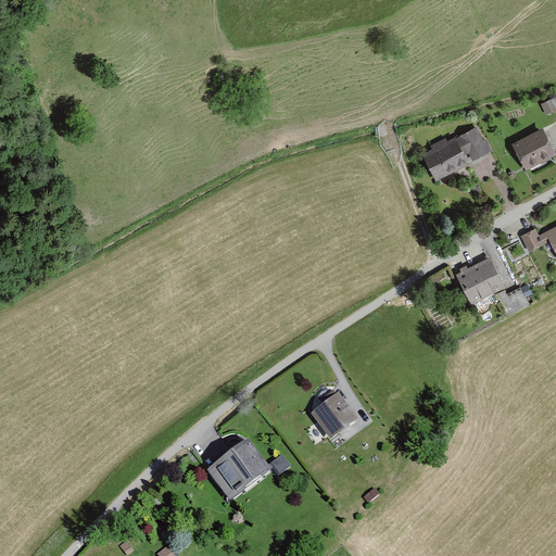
[(555,97),(541,105),(547,116),(555,112),(555,97)]
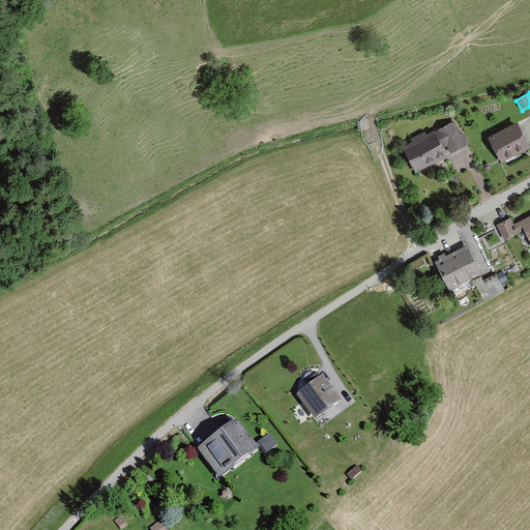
[(459,137),(451,123),(425,137),(423,134),(409,141),(411,145),(402,149),(414,174),(444,158),(441,150),(445,148),(449,155),(469,145),(463,134),(459,137)]
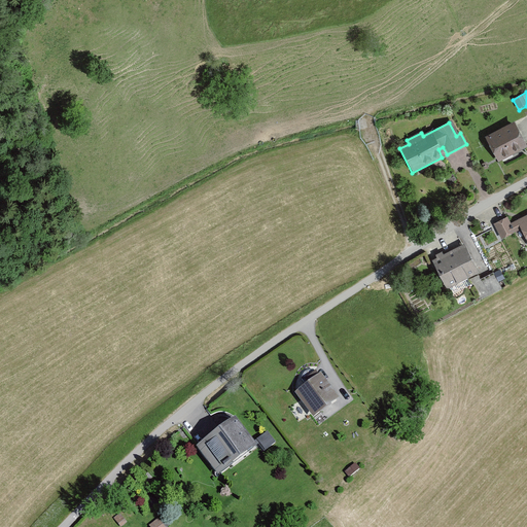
[(526,149),(513,124),(484,139),(497,164),(526,149)]
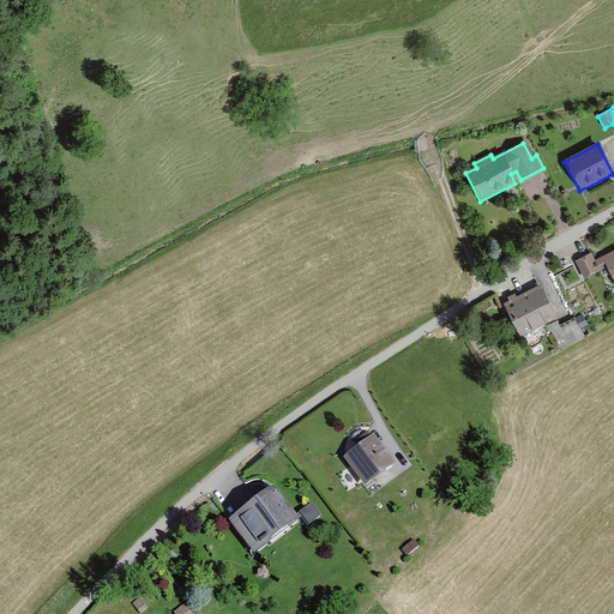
[(613,251),(594,263),(589,254),(573,263),(583,280),(605,269),(613,286),(613,251)]
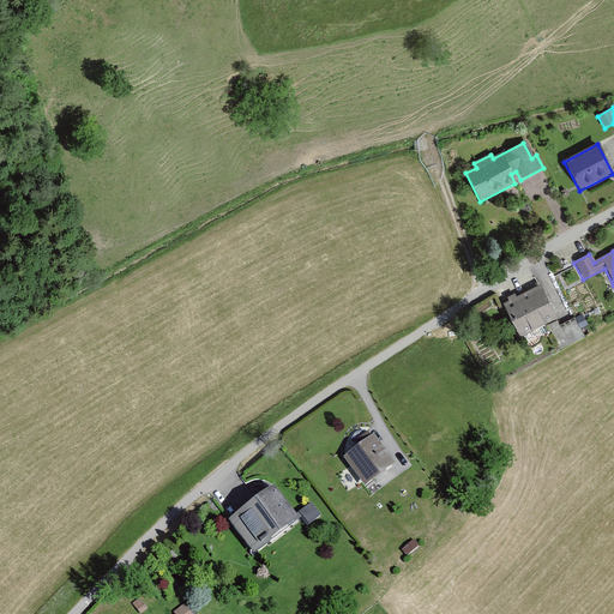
[(557,318),(540,287),(515,300),(513,296),(506,300),(507,302),(503,305),(519,337),(557,318)]
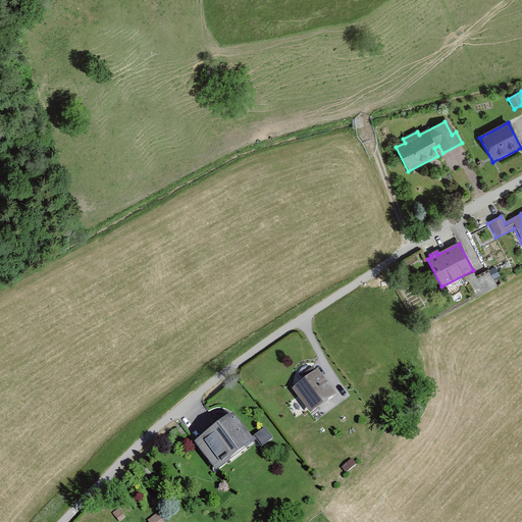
[(332,397),(315,373),(291,392),(308,415),(332,397)]
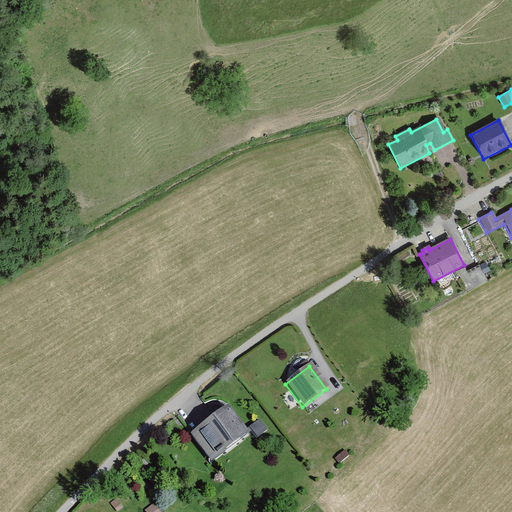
[(244,432),(225,408),(188,438),(210,466),(251,433),(256,439),(265,431),(257,421),(244,432)]
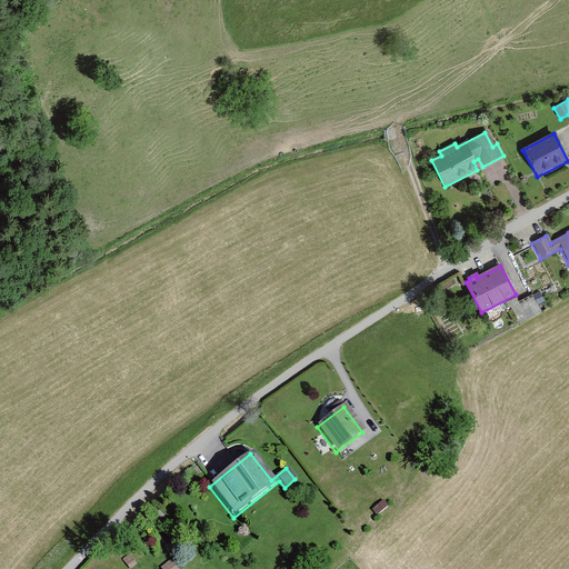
All buildings are outlined.
